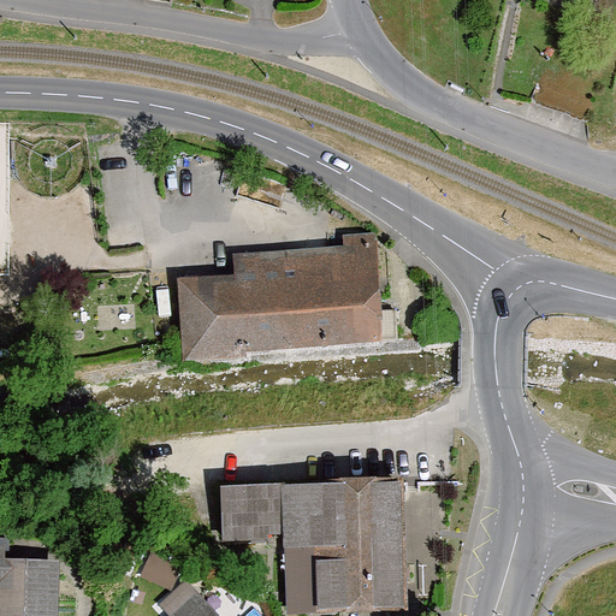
[(183,357),(380,344),(374,235),(342,237),(343,249),(232,256),(234,279),(178,283),(183,357)]
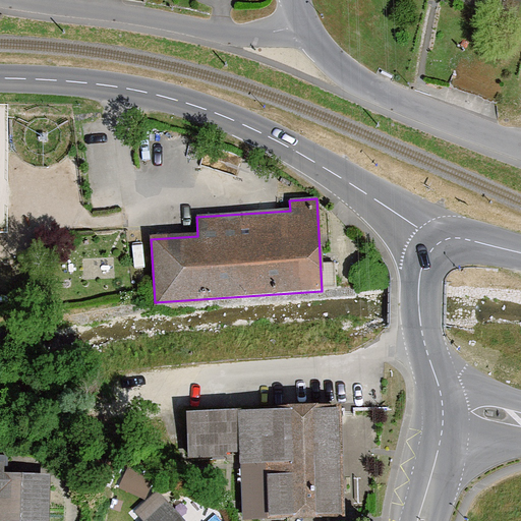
[(341,408),(187,410),(188,458),(243,457),(244,519),(343,517),(341,408)]
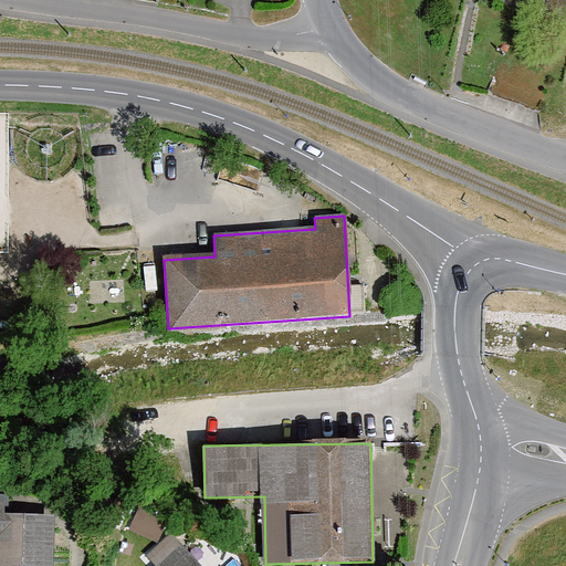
[(0,565),(46,565),(49,516),(0,514),(0,505),(0,565)]
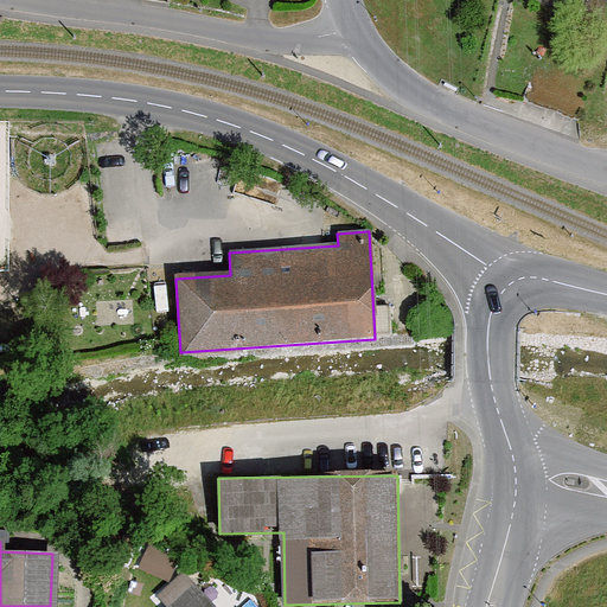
[(210,606),(181,574),(155,596),(164,606),(210,606)]
